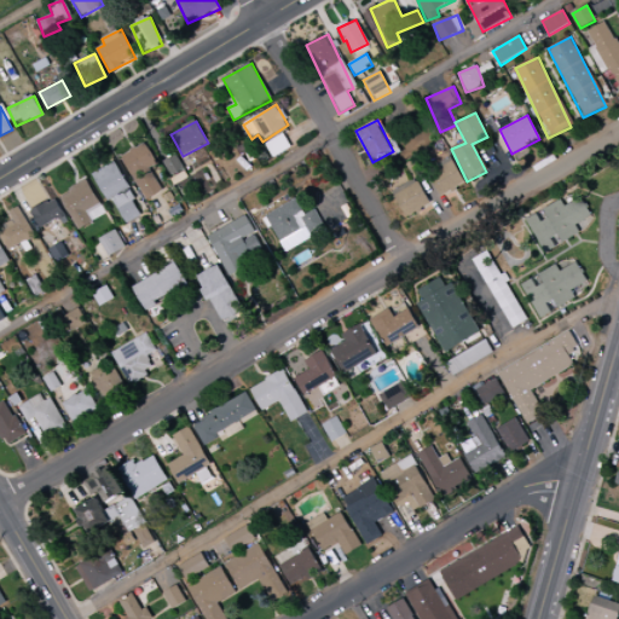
[(272,158),(290,148),(283,134),(265,144),(272,158)]
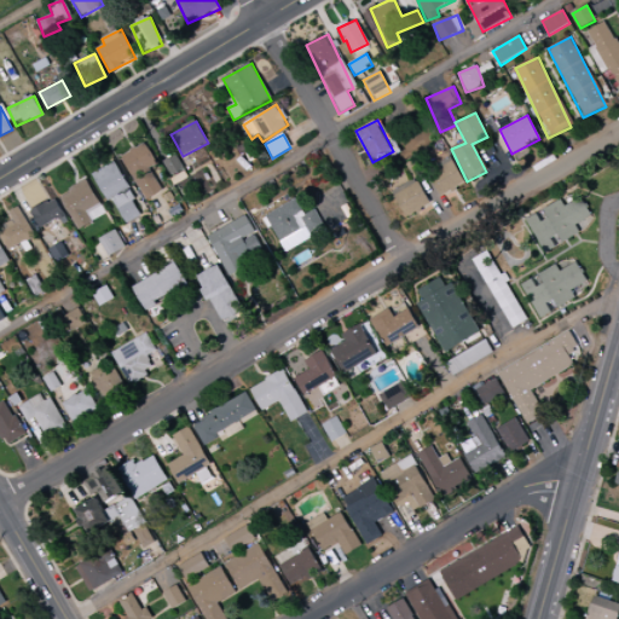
[(122,155),(144,201),(161,192),(149,169),(157,165),(146,143),(122,155)]
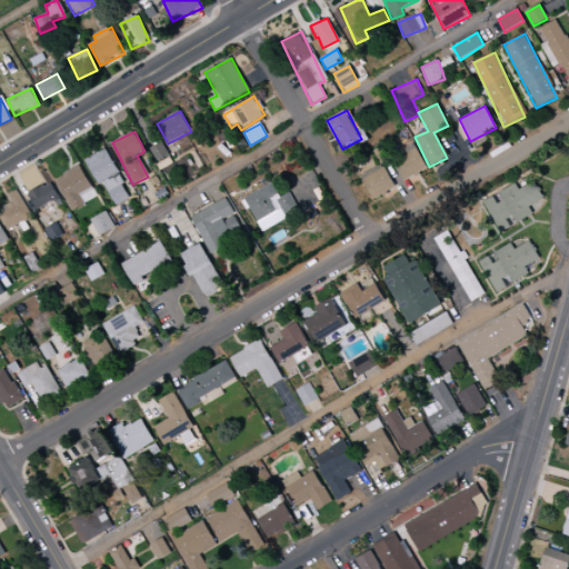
[(158,162),(169,156),(161,142),(150,149),(158,162)]
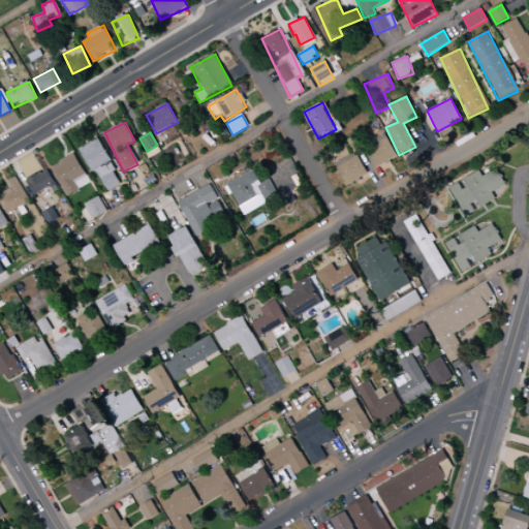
[(365,145),(375,167),(397,158),(386,134),(365,145)]
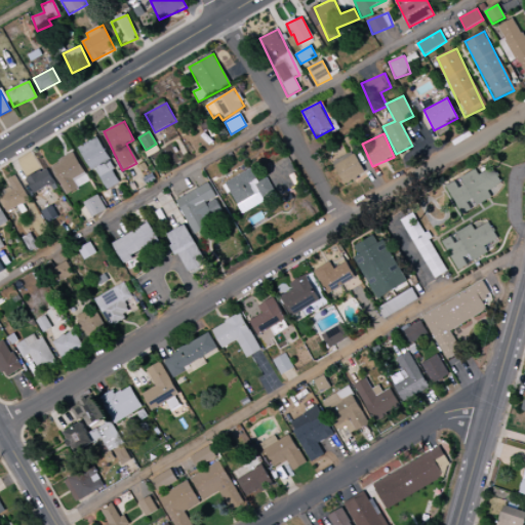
[(119,184),(99,137),(82,146),(103,191),(119,184)]
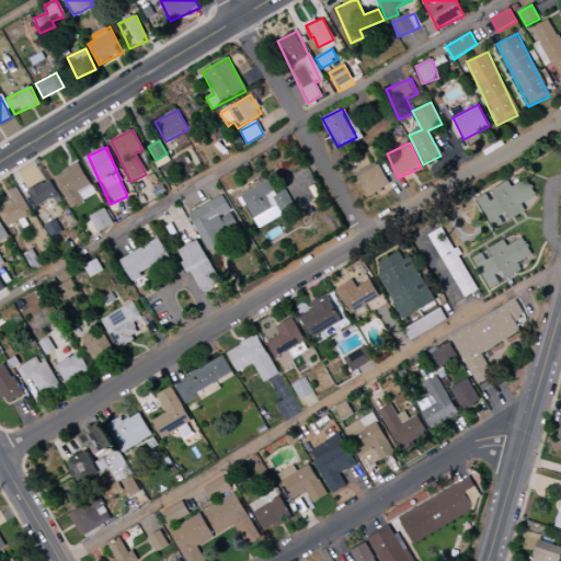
[(354,174),(367,197),(390,185),(377,161),(354,174)]
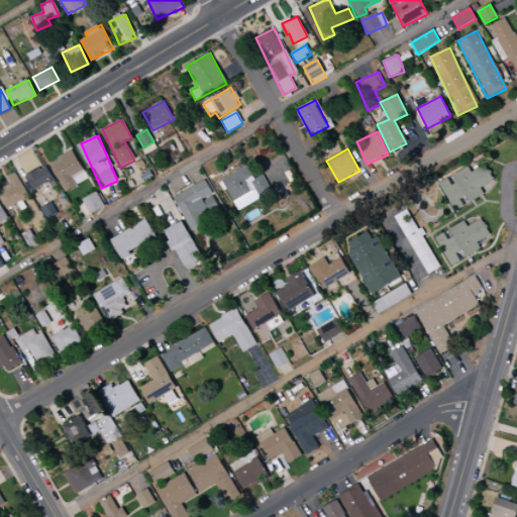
[(50,162),(63,191),(88,181),(75,151),(50,162)]
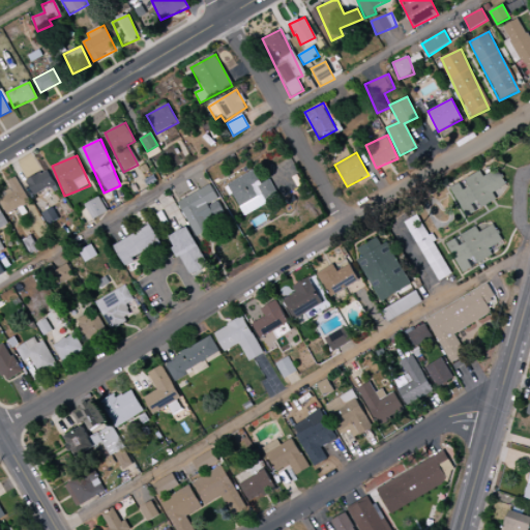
[(56,184),(47,169),(26,181),(34,196),(56,184)]
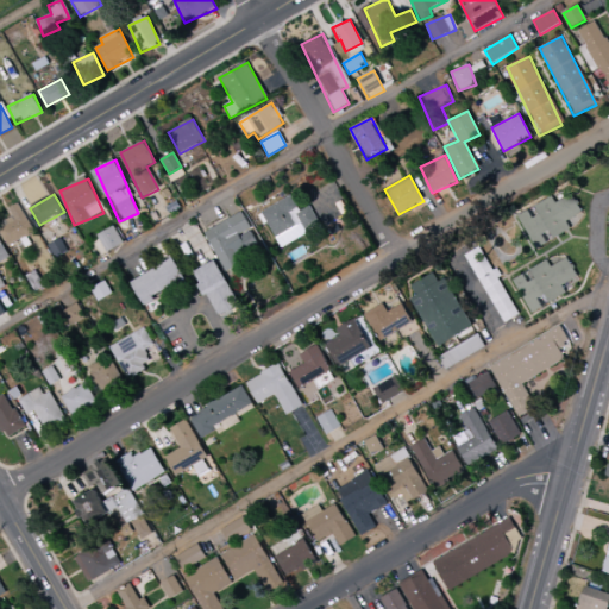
[(551,196),(516,217),(537,250),(546,244),(541,236),(548,231),(553,239),(570,228),(566,223),(582,213),(571,194),(554,203),(551,196)]
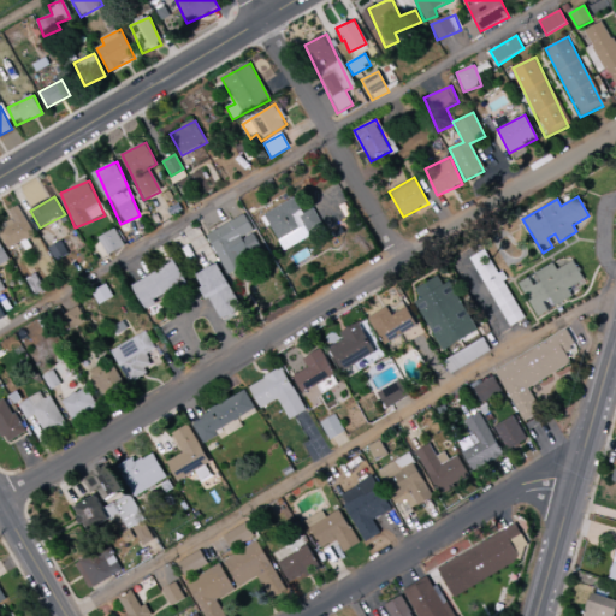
[(284,252),(313,235),(292,199),(264,214),(284,252)]
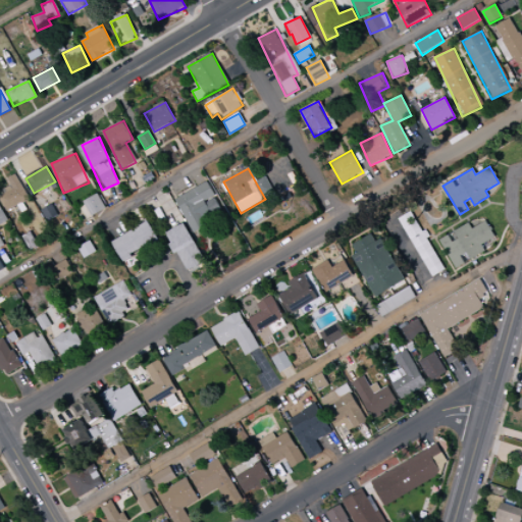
[(11,188),(0,193),(0,198),(5,211),(29,201),(17,174),(7,178),(11,188)]
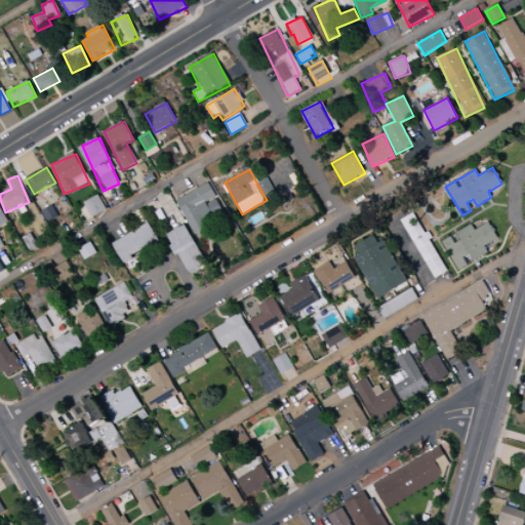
[(176,200),(195,235),(210,227),(206,219),(223,211),(215,199),(216,198),(209,183),(176,200)]
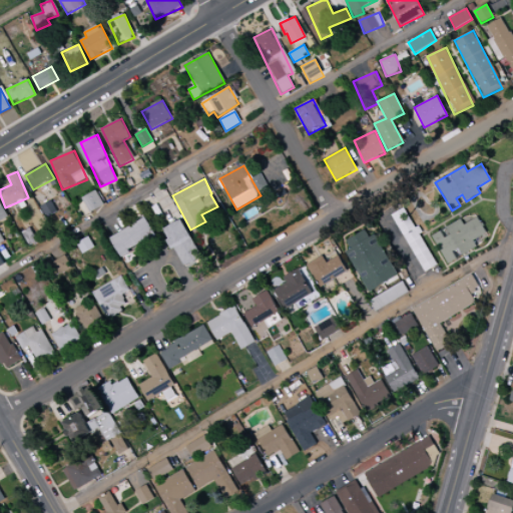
[(82,197),(89,213),(103,206),(96,190),(82,197)]
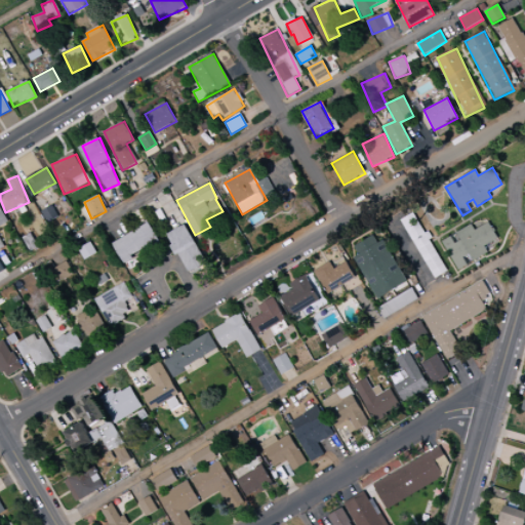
[(47,224),(58,217),(52,205),(41,212),(47,224)]
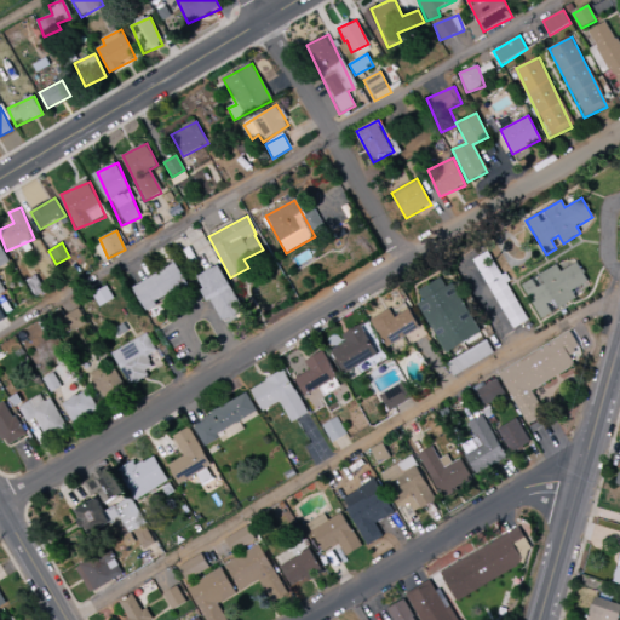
[(557,267),(522,285),(540,320),(551,315),(546,304),(555,300),(558,309),(577,300),(572,291),(587,282),(577,263),(561,271),(557,267)]
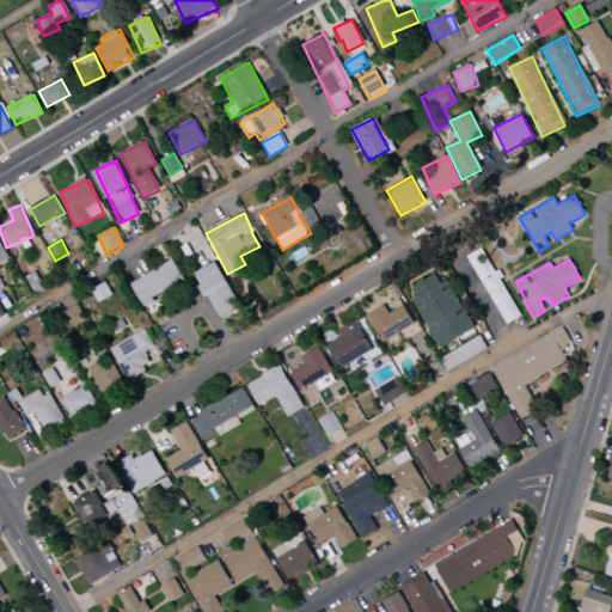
[(142,304),(187,285),(177,262),(133,281),(142,304)]
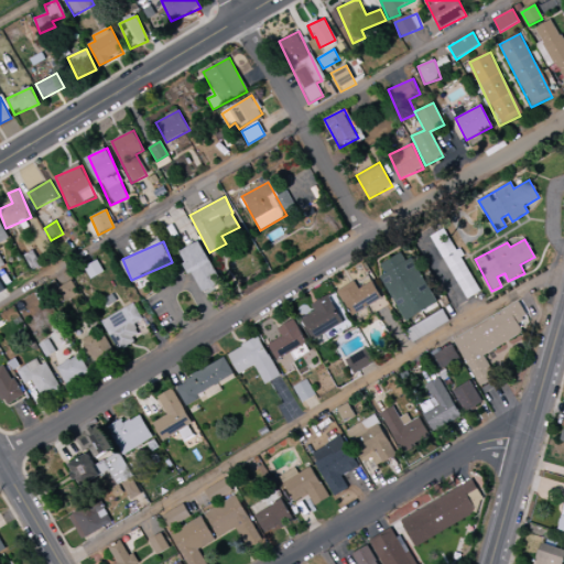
[(202,294),(221,284),(202,241),(181,251),(202,294)]
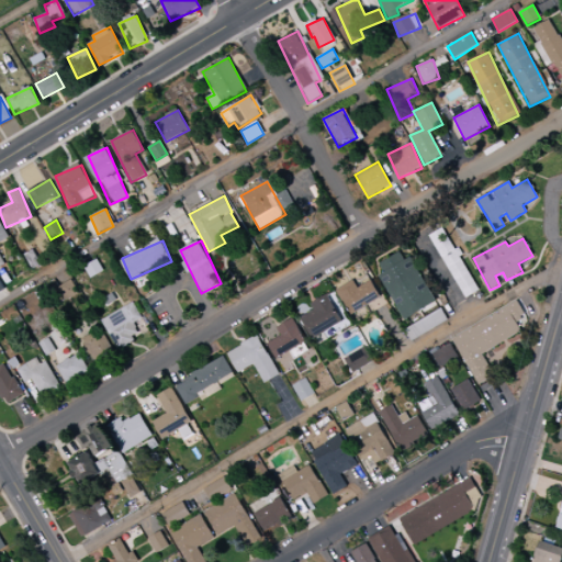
[(32,269),(41,266),(33,250),(24,255),(32,269)]
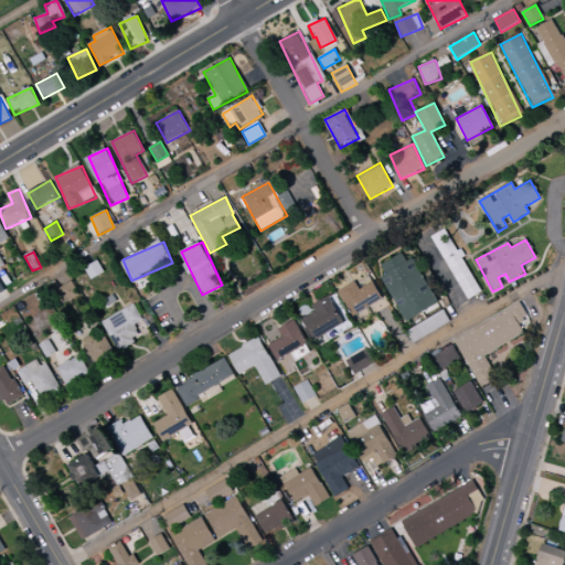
[(381,277),(405,322),(438,305),(413,258),(406,262),(402,254),(380,265),(384,274),(381,277)]
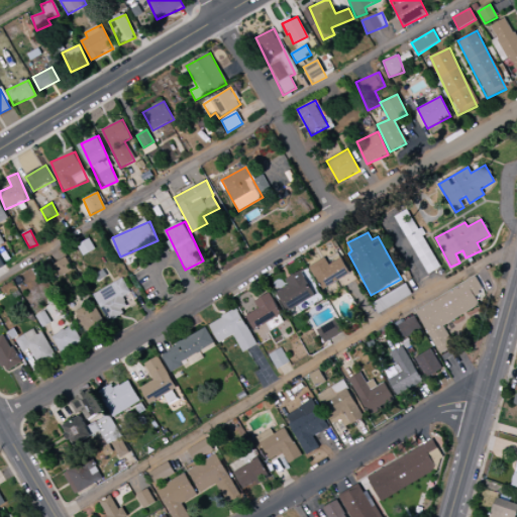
[(427,274),(439,269),(424,236),(411,242),(427,274)]
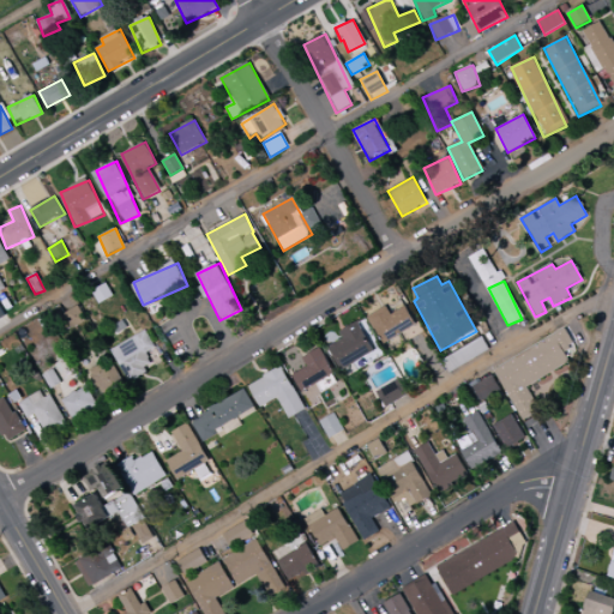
[(100,304),(114,296),(107,283),(92,292),(100,304)]
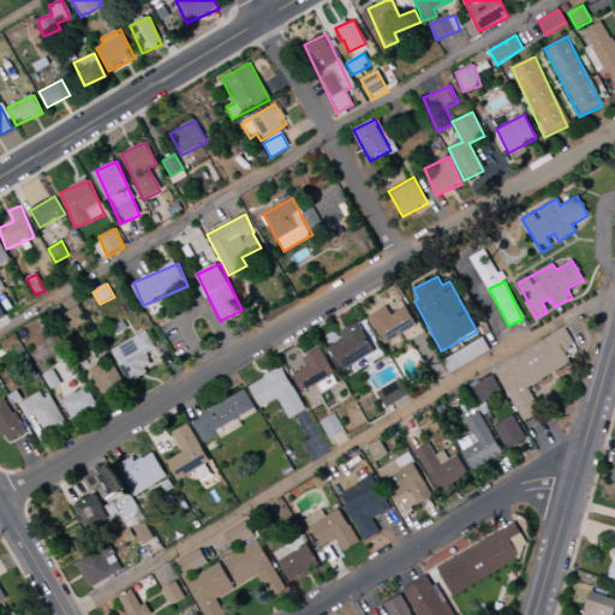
[(71,329),(84,323),(77,306),(64,314),(71,329)]
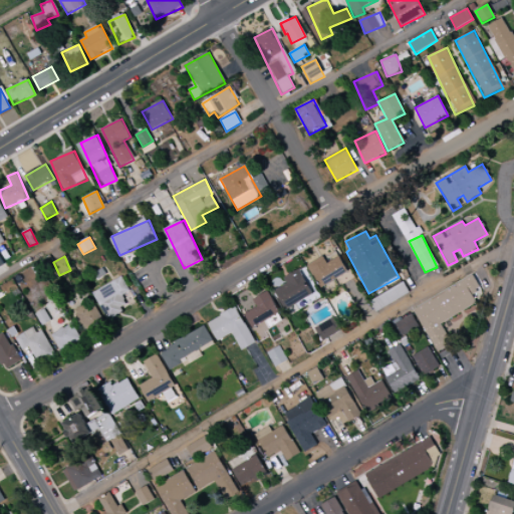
[(413,281),(425,274),(416,256),(404,262),(413,281)]
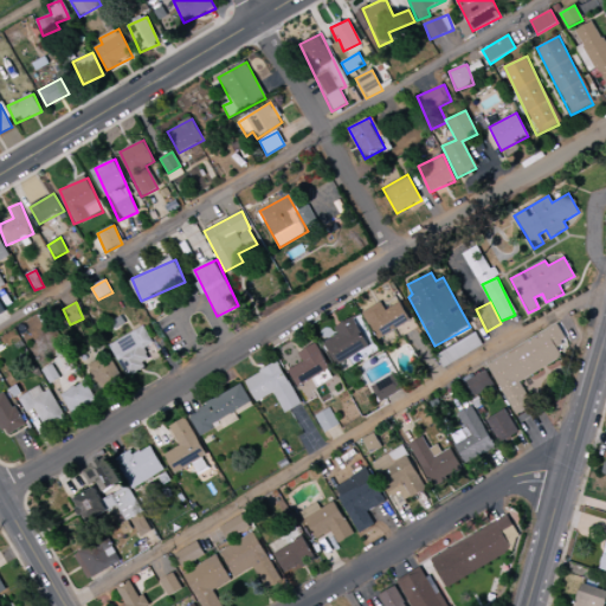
[(334,327),(339,336),(326,341),(335,363),(369,350),(356,318),(334,327)]
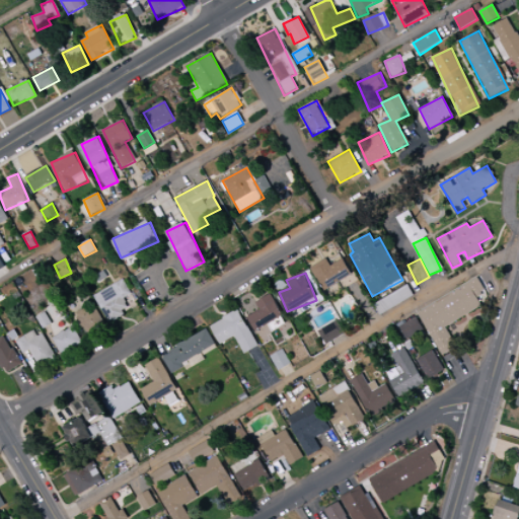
[(417,311),(441,356),(456,348),(444,325),(490,301),(477,279),(417,311)]
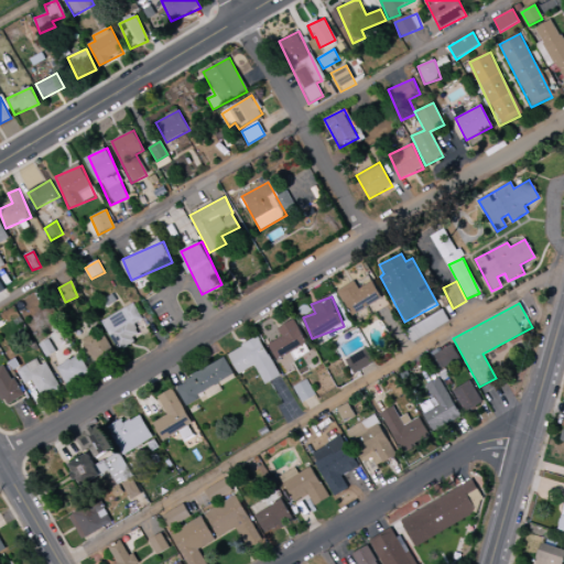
[(142,320),(134,304),(102,322),(118,350),(140,338),(133,325),(142,320)]
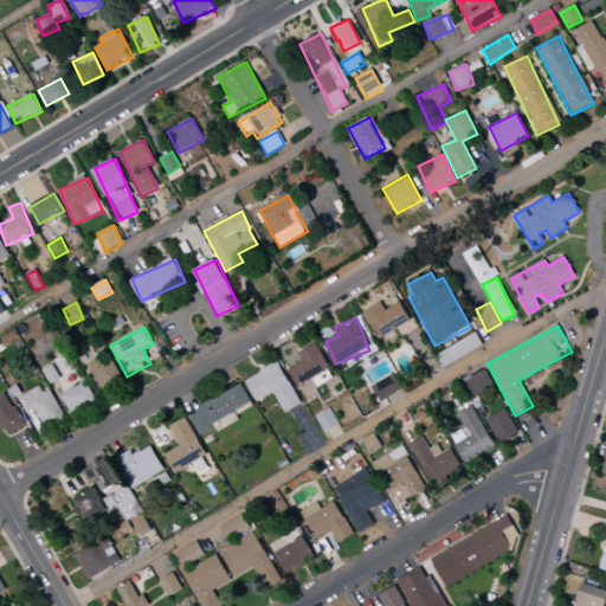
[(482,346),(475,334),(436,355),(443,368),(482,346)]
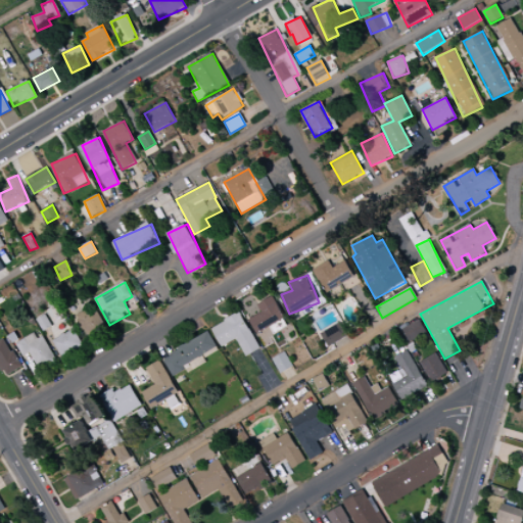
[(262,314),(249,319),(255,333),(284,321),(274,296),(257,303),(262,314)]
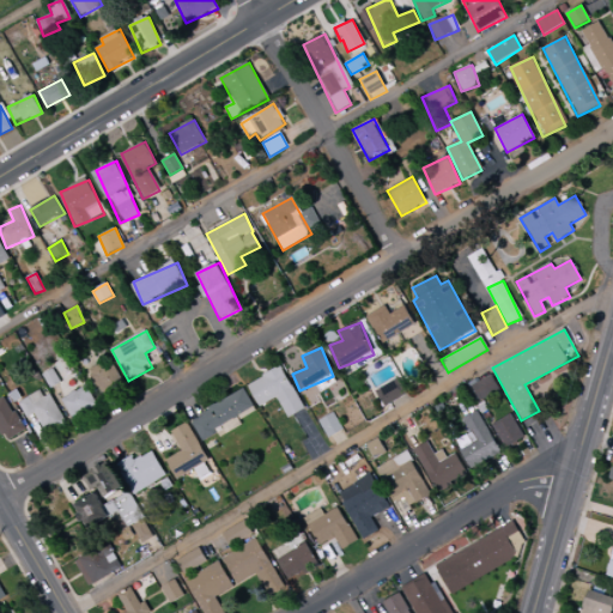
[(101,395),(122,384),(109,359),(87,370),(101,395)]
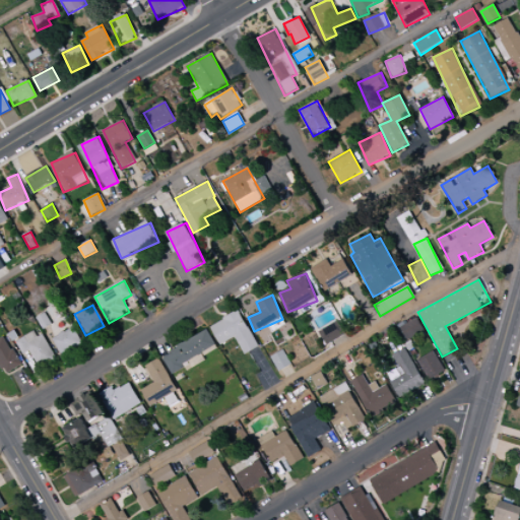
[(220,345),(236,337),(245,354),(258,347),(239,311),(210,326),(220,345)]
